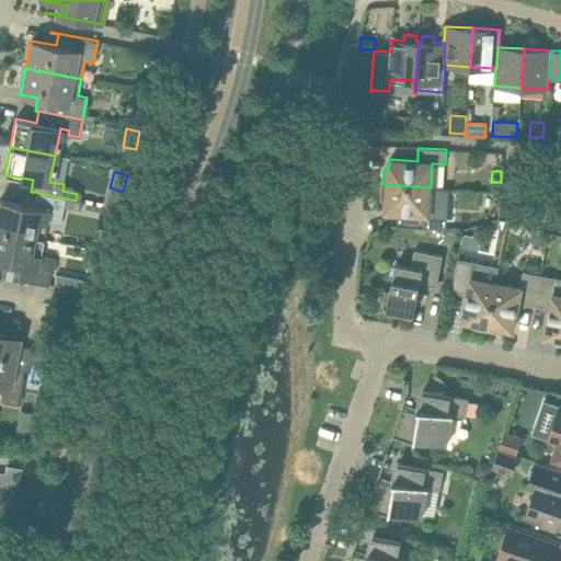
[(428,212),(431,187),(382,184),(381,199),(387,199),(386,210),(414,213),(413,226),(441,228),(442,213),(428,212)]
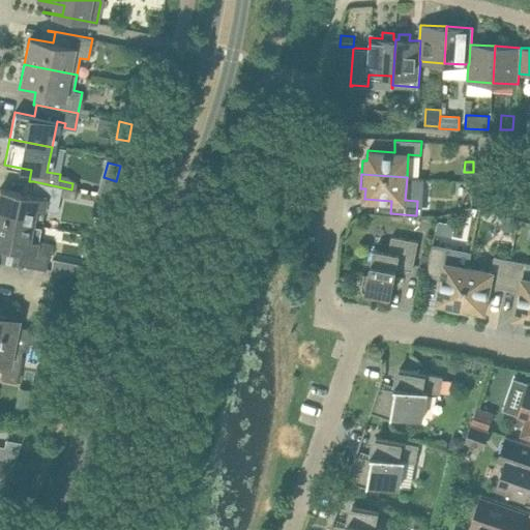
[(76,190),(71,189),(33,181),(30,194),(0,187),(0,217),(40,226),(43,210),(57,212),(60,197),(74,200),(76,190)]
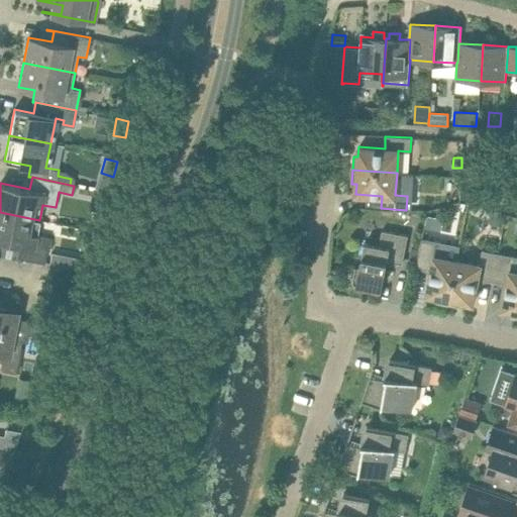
[(39,220),(0,212),(0,240),(19,244),(16,257),(44,264),(48,243),(49,237),(36,234),(39,220)]
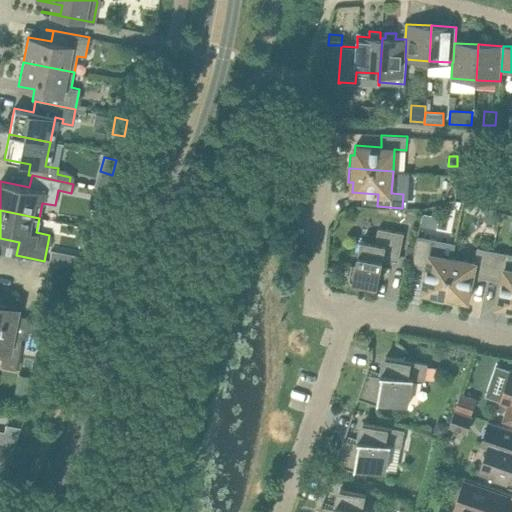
[(398,261),(404,233),(378,228),(375,242),(361,240),(356,265),(352,264),(349,277),(349,280),(351,282),(353,283),(366,285),(367,281),(379,283),(384,258),(398,261)]
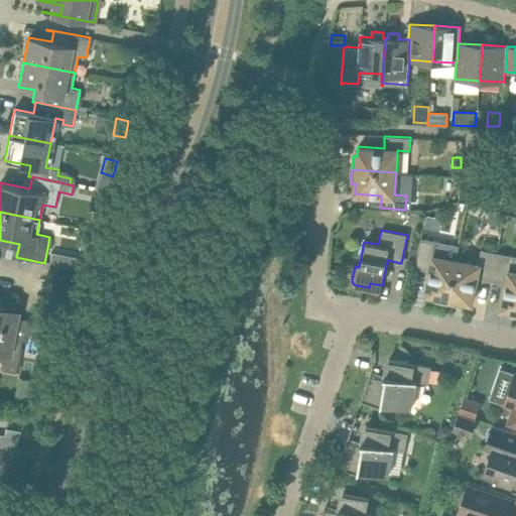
[(447,303),(457,259),(444,257),(446,243),(421,238),(415,265),(430,268),(425,293),(435,295),(434,300),(447,303)]
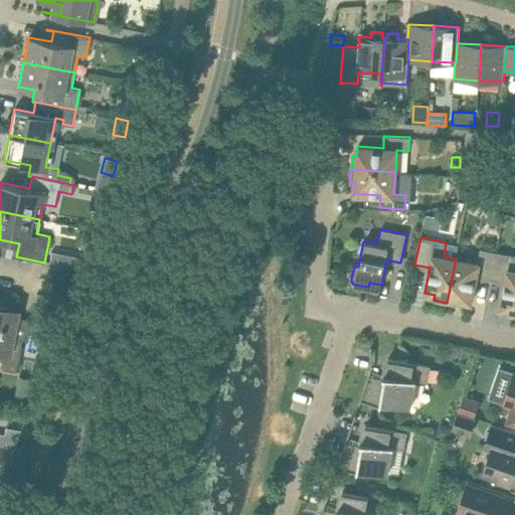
[(408,247),(407,256),(414,259),(416,248),(408,247)]
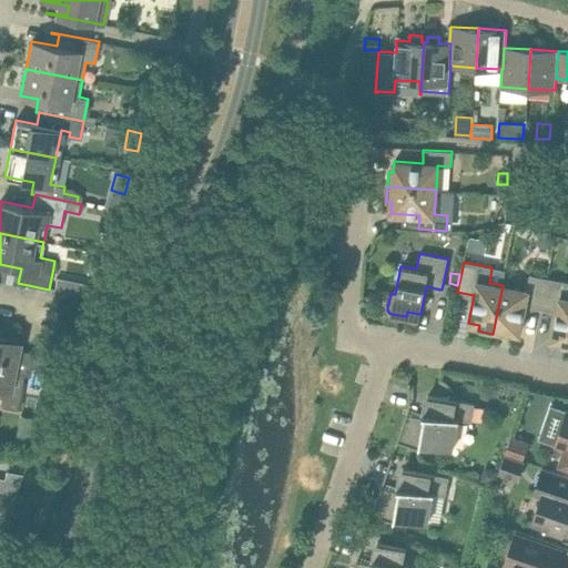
[(525,305),(540,308),(547,277),(530,274),(527,290),(503,285),(493,334),(508,336),(509,331),(519,333),(525,305)]
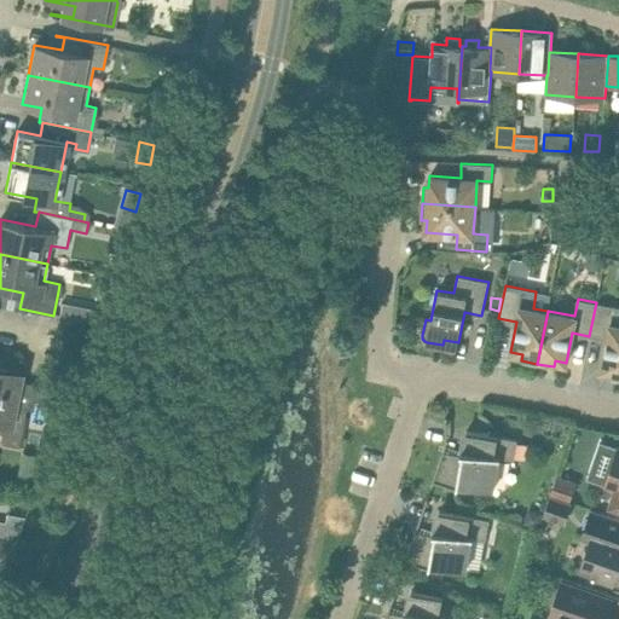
[(62,302),(58,320),(73,323),(76,305),(62,302)]
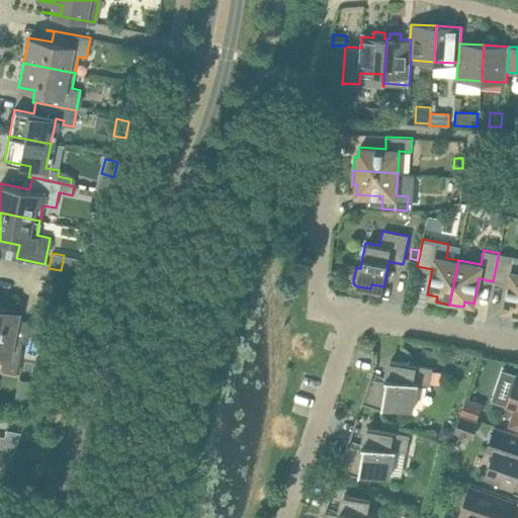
[(517,317),(517,256),(499,253),(493,281),(508,284),(503,310),(513,312),(512,316),(517,317)]
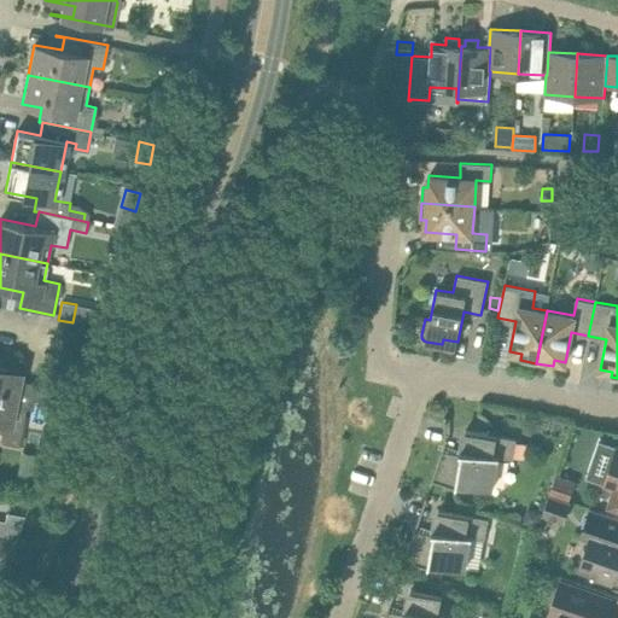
[(38,384),(18,380),(21,372),(0,367),(0,419),(4,421),(0,439),(0,441),(18,445),(25,408),(33,409),(38,384)]
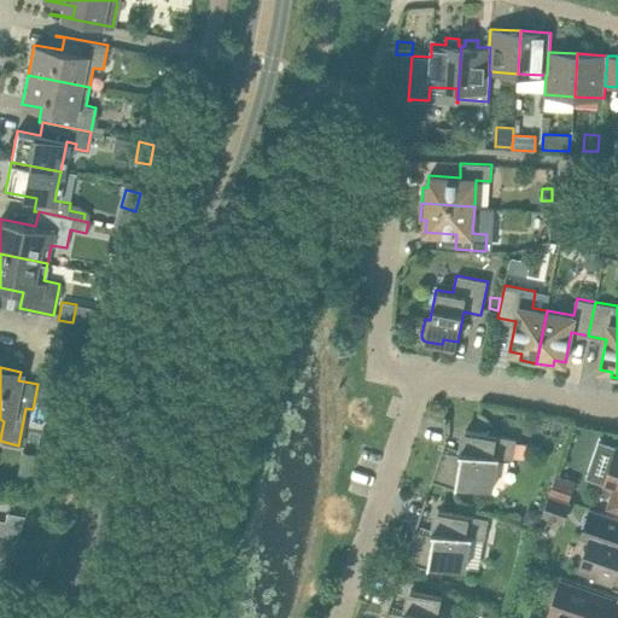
[(462,454),(442,450),(432,479),(456,488),(458,487),(456,487),(459,481),(493,487),(499,455),(513,459),(516,438),(466,430),(462,448),(461,448),(461,449),(462,449),(462,454)]
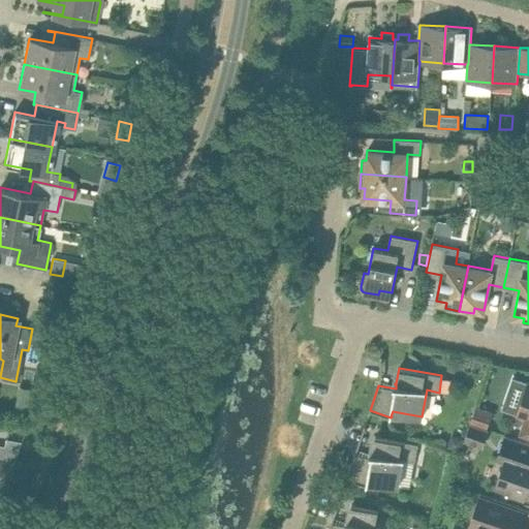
[(528,381),(517,414),(526,417),(521,434),(528,436),(528,381)]
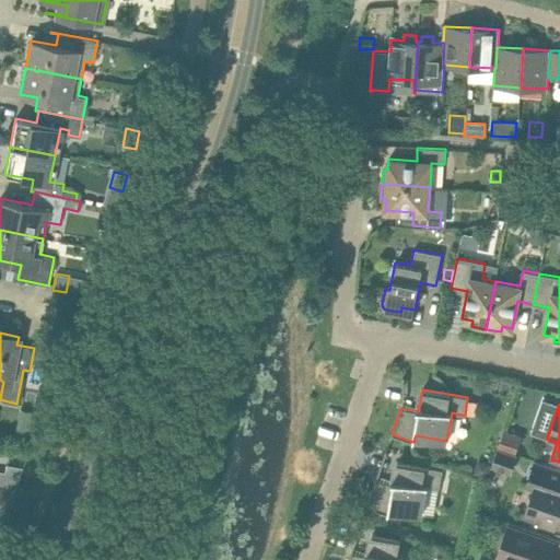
[(27,444),(31,431),(15,428),(13,441),(27,444)]
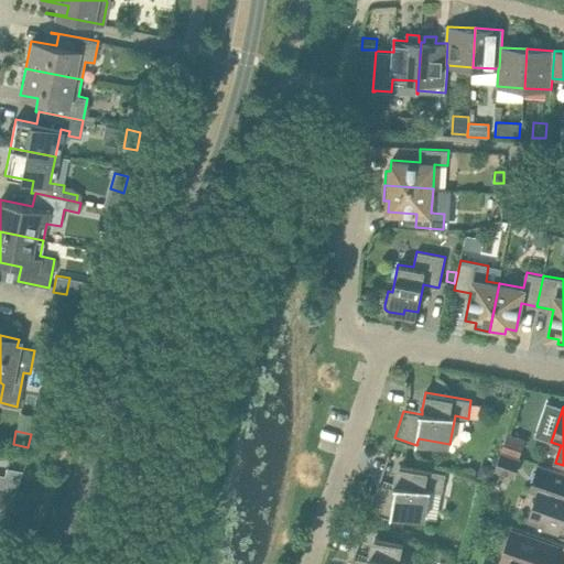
[(501,451),(518,457),(524,440),(507,434),(501,451)]
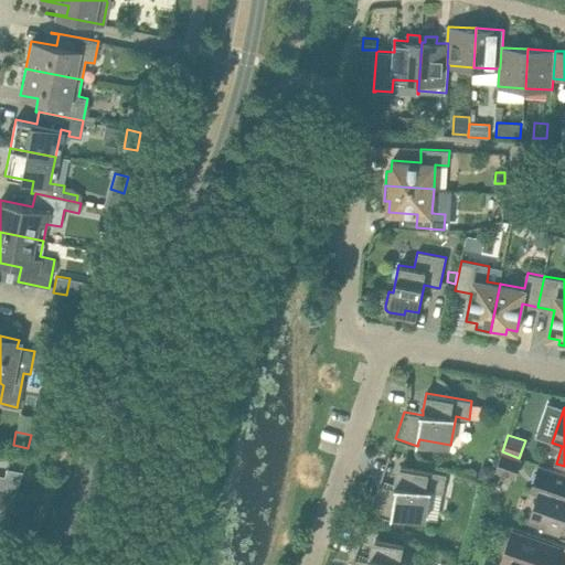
[(497,471),(515,478),(522,459),(503,452),(497,471)]
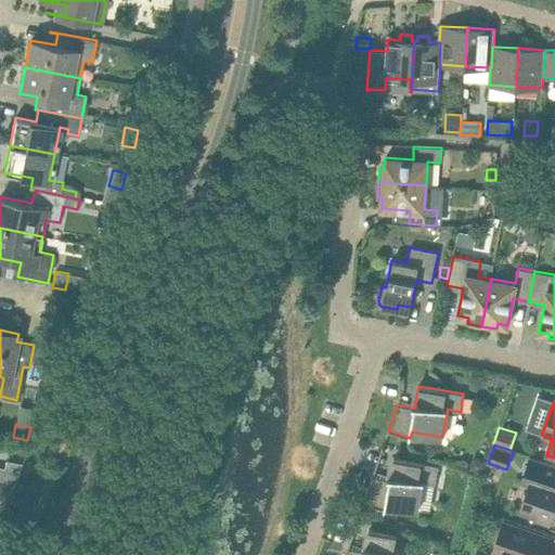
[(554,464),(530,456),(524,476),(531,478),(520,510),(554,521),(554,464)]
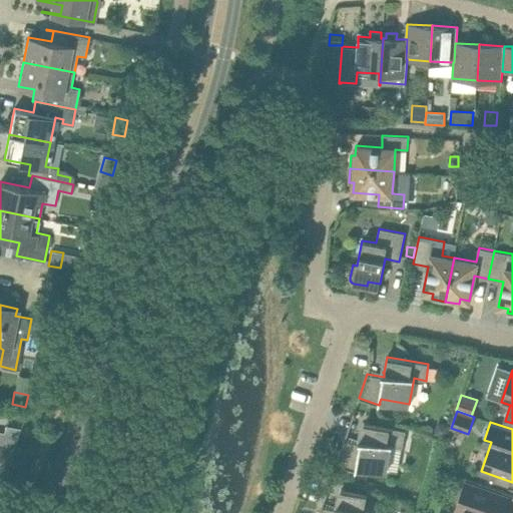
[(336,464),(357,471),(357,470),(358,466),(386,471),(391,445),(403,447),(406,431),(364,423),(362,438),(360,438),(360,439),(362,439),(361,444),(344,441),(336,464)]
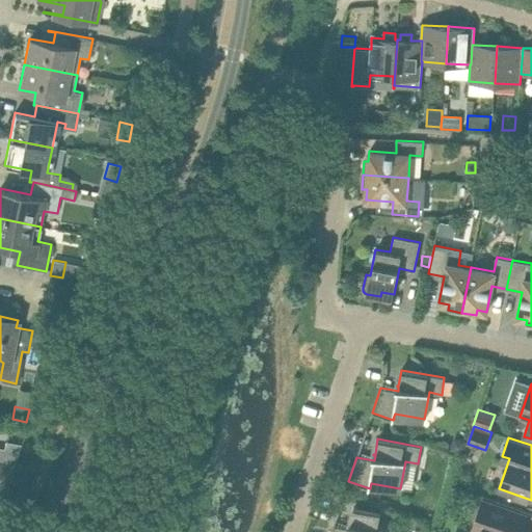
[(453,439),(450,451),(462,454),(466,443),(453,439)]
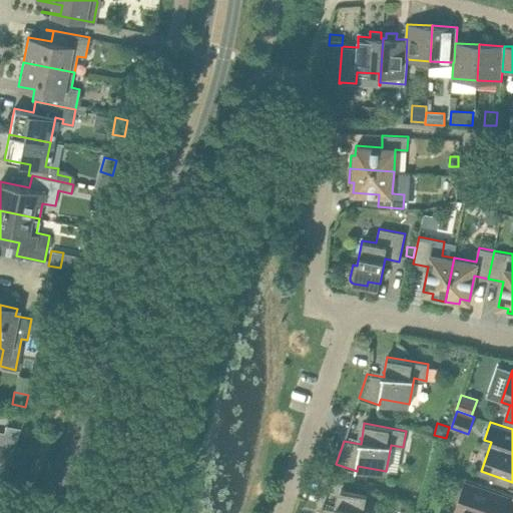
[(0,444),(0,458),(6,460),(9,446),(0,444)]
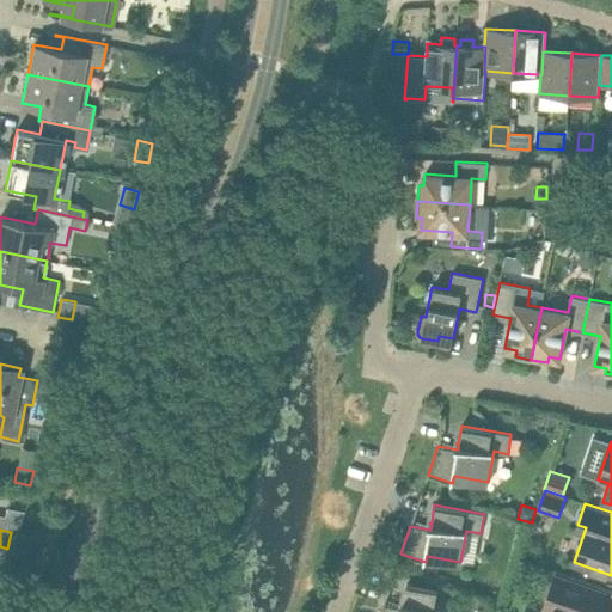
[(555,610),(554,611),(611,611),(611,610),(587,601),(592,589),(555,576),(544,606),(555,610)]
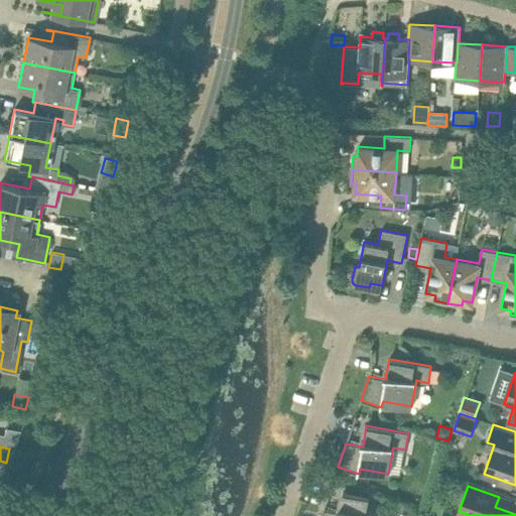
[(372,514),(372,513),(367,512),(370,497),(343,492),(341,507),(340,507),(339,508),(341,509),(340,513),(323,510),(320,515),(369,515),(370,514),(372,514)]
